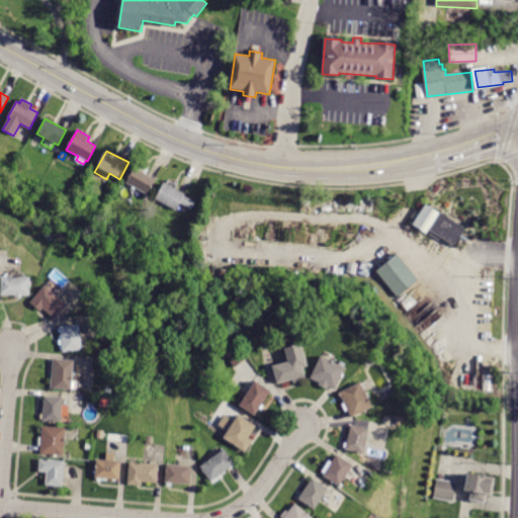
[(147,172),(146,174),(156,179),(148,195),(137,188),(136,190),(132,188),(134,186),(126,183),(135,168),(137,169),(138,167),(147,172)]
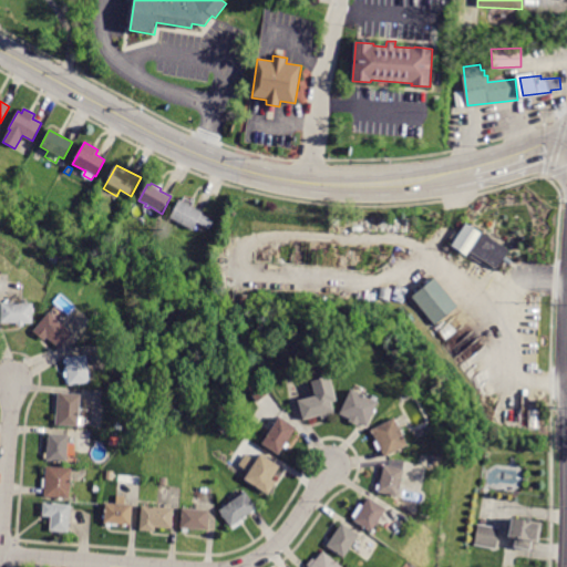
[(203,213),(202,215),(214,220),(205,236),(171,217),(181,199),(203,213)]
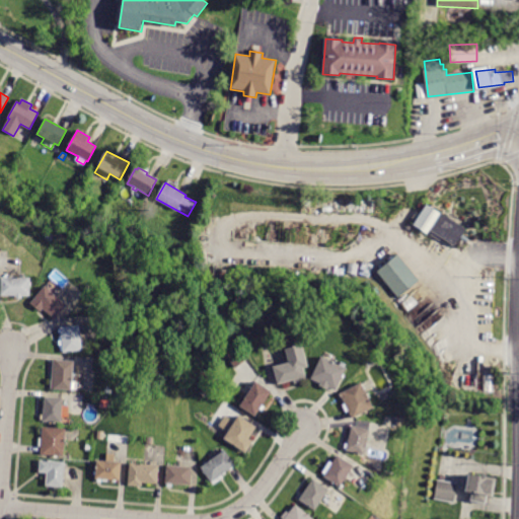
[(413,224),(427,232),(429,229),(454,245),(465,228),(426,203),(413,224)]
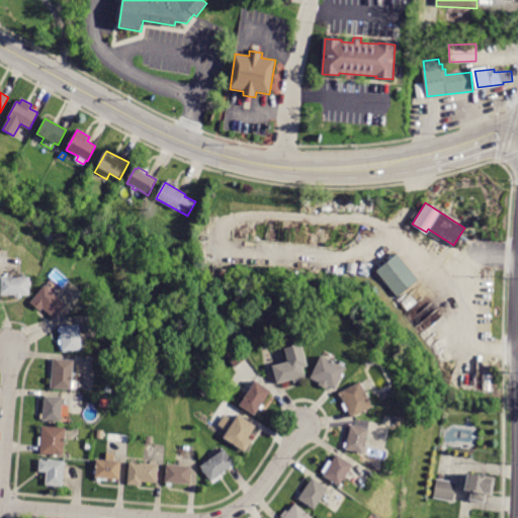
[(55,237),(52,242),(45,238),(48,232),(55,237)]
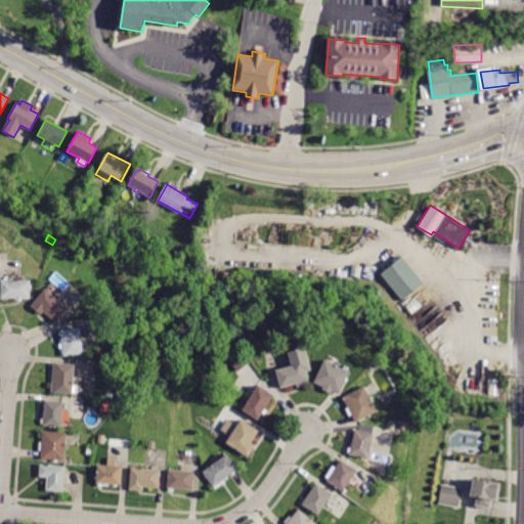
[(402,301),(382,275),(402,258),(424,285),(402,301)]
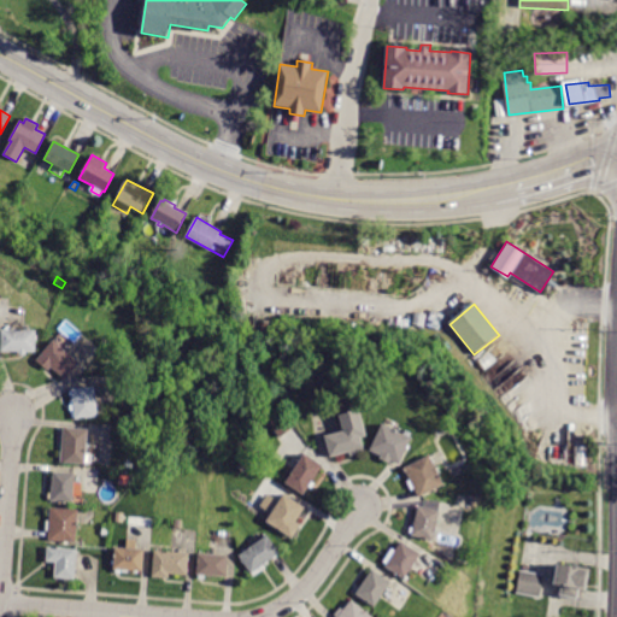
[(25,330),(36,330),(35,352),(1,351),(1,330),(25,330)]
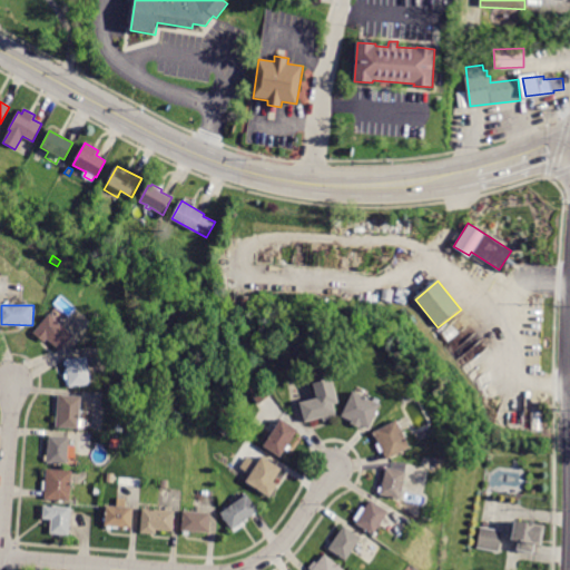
[(68,331),(74,336),(60,351),(47,340),(45,343),(33,333),(49,315),(68,331)]
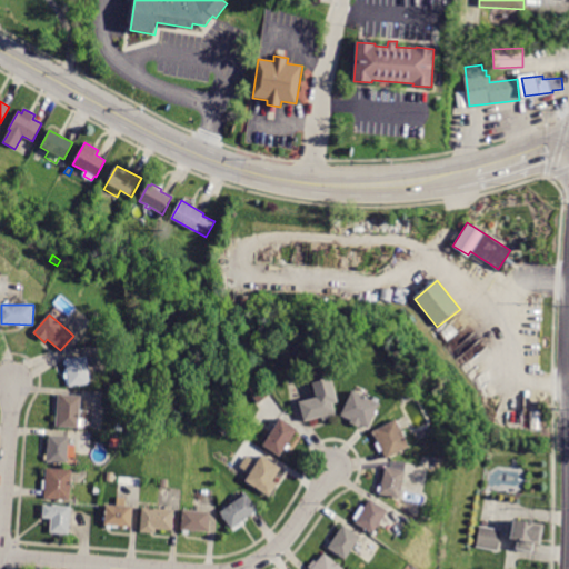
[(68,359),(88,357),(90,385),(69,388),(66,359),(68,359)]
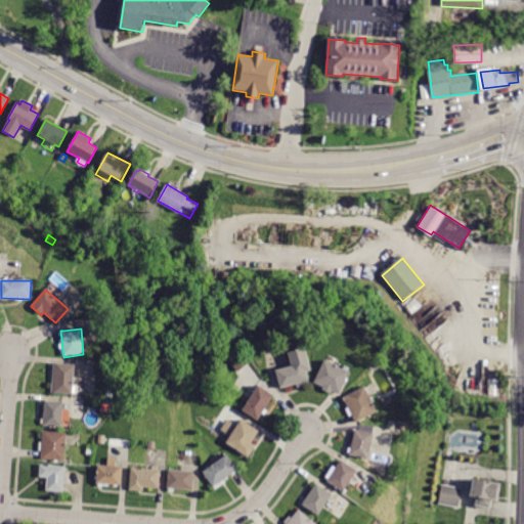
[(300,387),(298,388),(296,384),(280,388),(275,370),(292,365),(288,353),(305,348),(311,370),(305,372),(309,384),(300,387)]
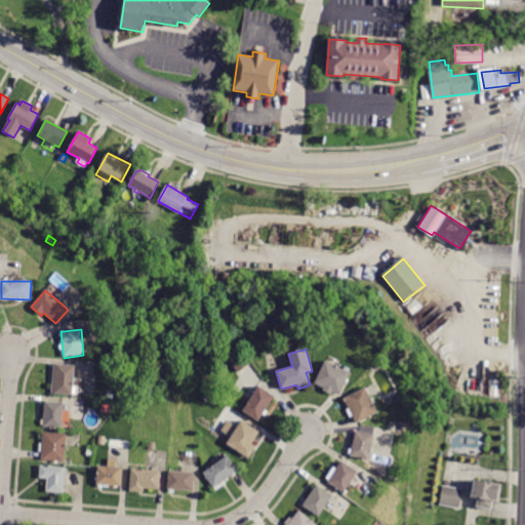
[(240,371),(238,373),(228,359),(239,350),(250,364),(240,371)]
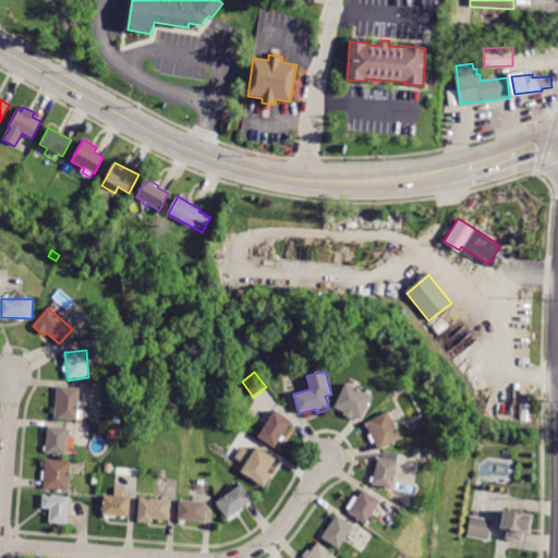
[(361,420),(353,416),(352,420),(343,415),(344,413),(335,408),(346,384),(373,396),(361,420)]
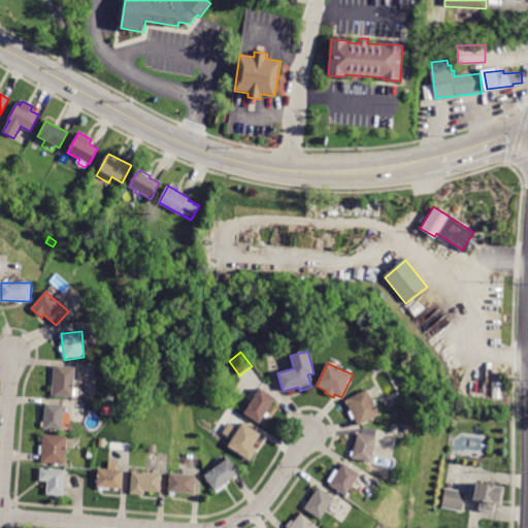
[(393,378),(388,368),(398,363),(404,373),(393,378)]
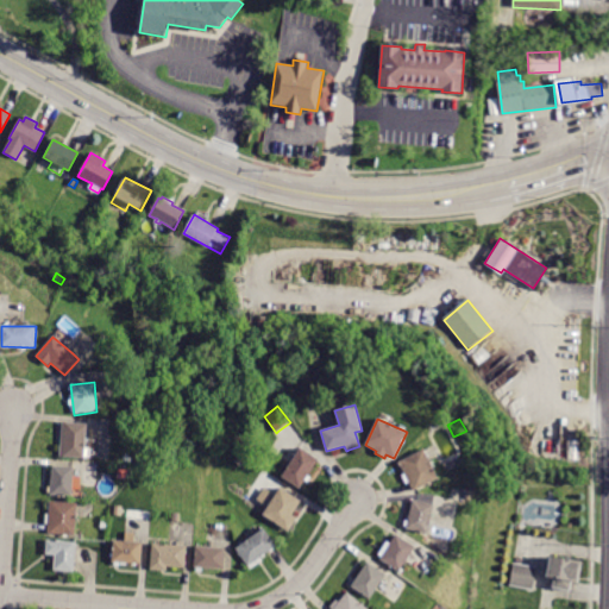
[(75,458),(60,457),(63,422),(87,425),(85,458),(75,458)]
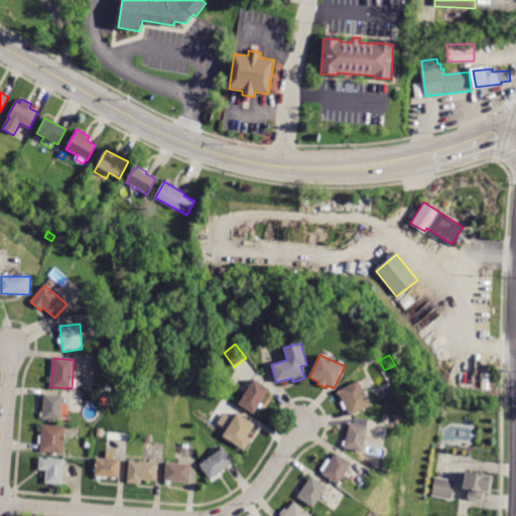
[(269,391),(261,403),(263,404),(260,408),(258,407),(254,414),(238,404),(254,379),(270,390),(269,391)]
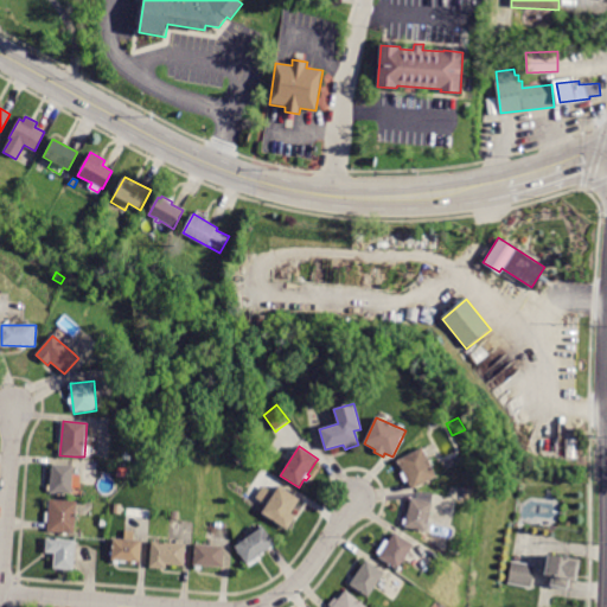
[(425,484),(413,490),(408,481),(404,483),(401,473),(403,472),(397,461),(422,448),(438,477),(425,484)]
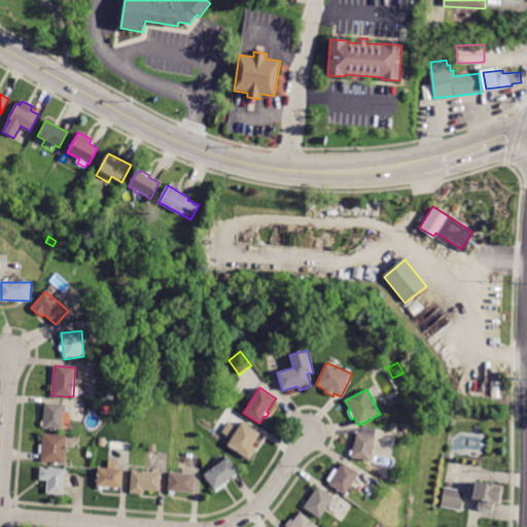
[(45,402),(65,405),(63,429),(44,428),(45,402)]
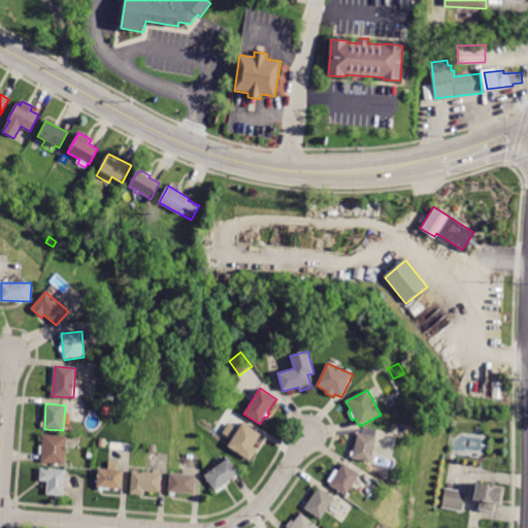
[(110,416),(102,414),(103,406),(112,408),(110,416)]
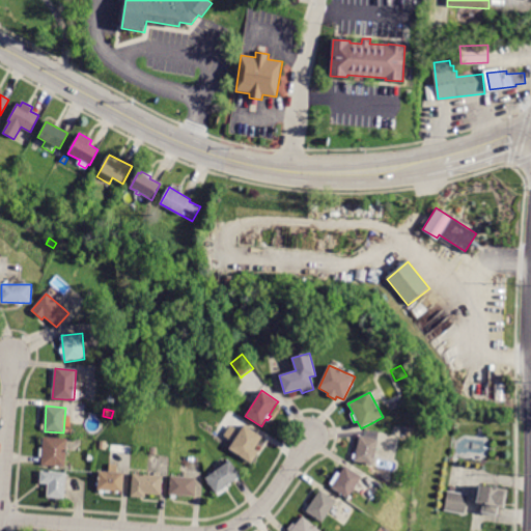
[(239,430),(230,424),(223,435),(231,440),(239,430)]
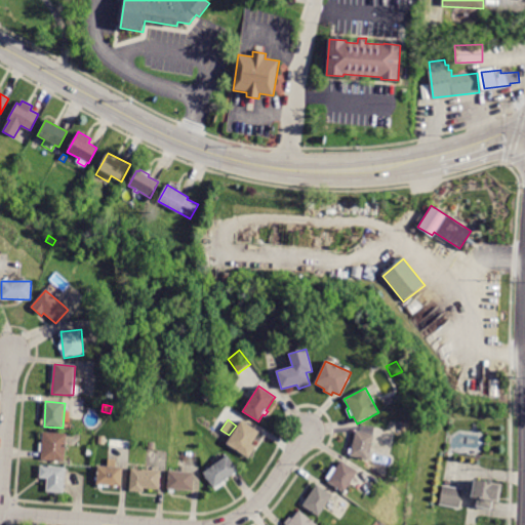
[(230,440),(241,420),(259,432),(252,444),(253,444),(246,455),(245,454),(244,455),(227,444),(230,440)]
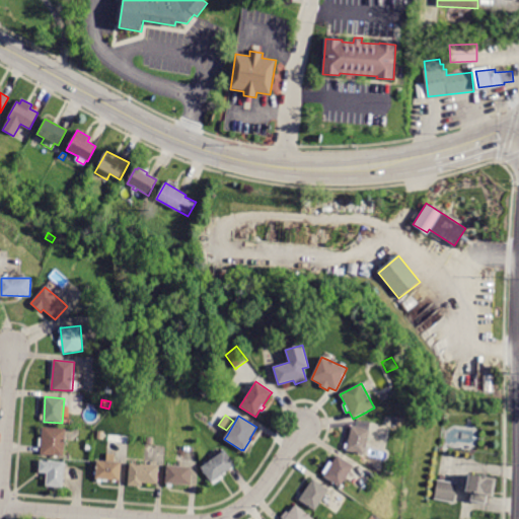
[(351,432),(352,426),(370,430),(364,455),(346,451),(347,448),(345,448),(346,443),(348,444),(351,432)]
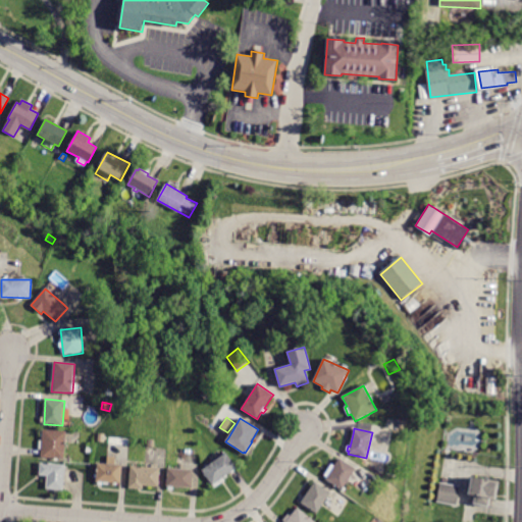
[(42,441),(43,429),(66,431),(64,459),(41,457),(42,441)]
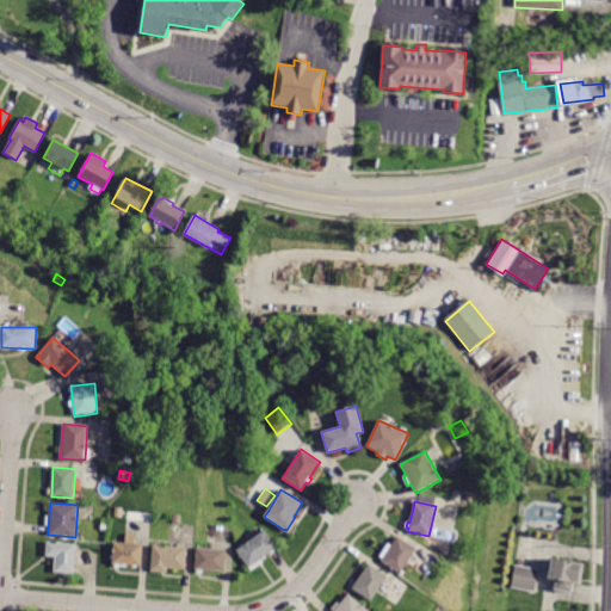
[(180,524),(172,523),(173,514),(181,514),(180,524)]
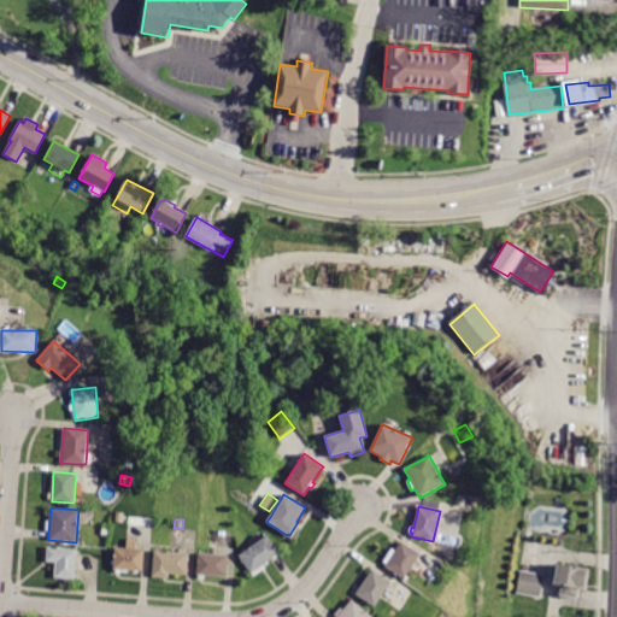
[(263,539),(266,535),(280,553),(264,565),(266,568),(253,577),(239,556),(263,539)]
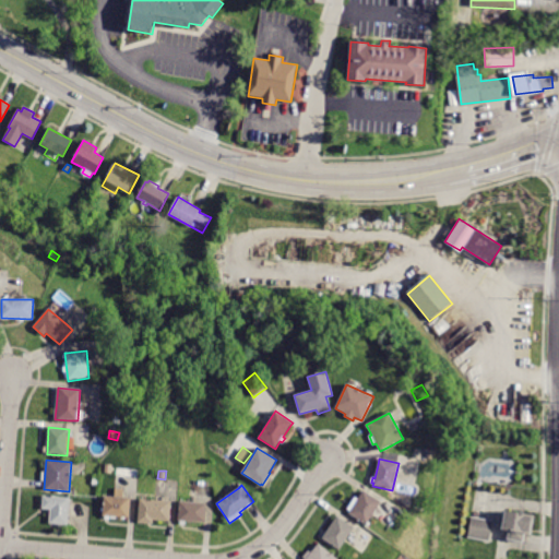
[(116,491),(116,489),(123,489),(122,498),(131,498),(129,519),(103,516),(105,497),(115,497),(116,491)]
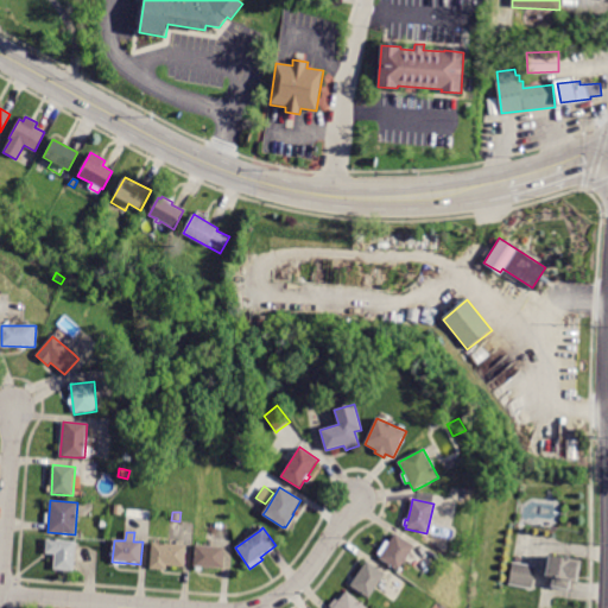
[(394,536),(396,534),(415,546),(399,570),(380,558),(381,556),(378,553),(386,540),(390,543),(394,536)]
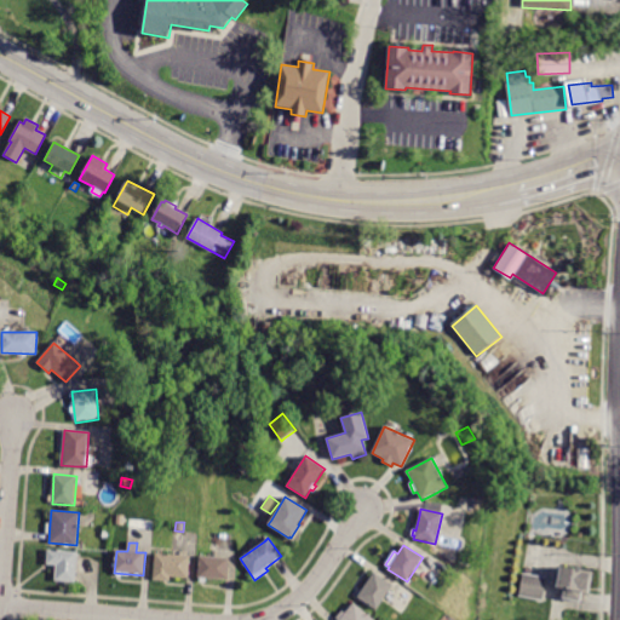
[(78,552),(75,583),(55,581),(56,566),(47,564),(49,550),(78,552)]
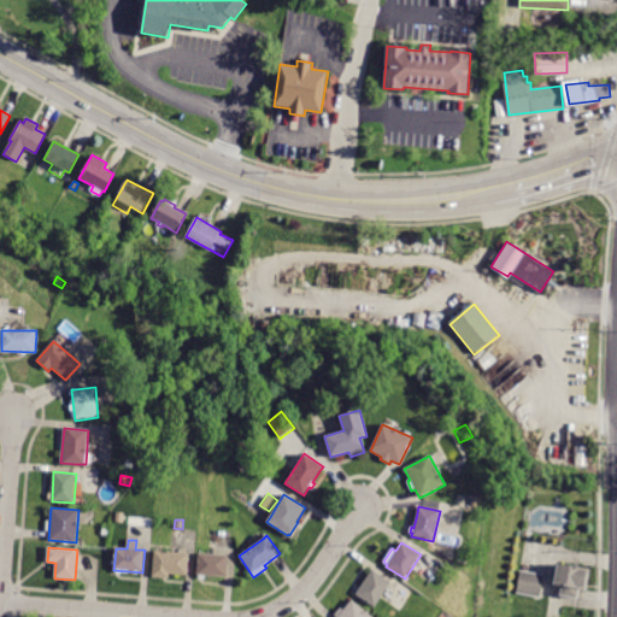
[(171,552),(189,553),(187,575),(169,574),(169,579),(152,577),(154,551),(171,552)]
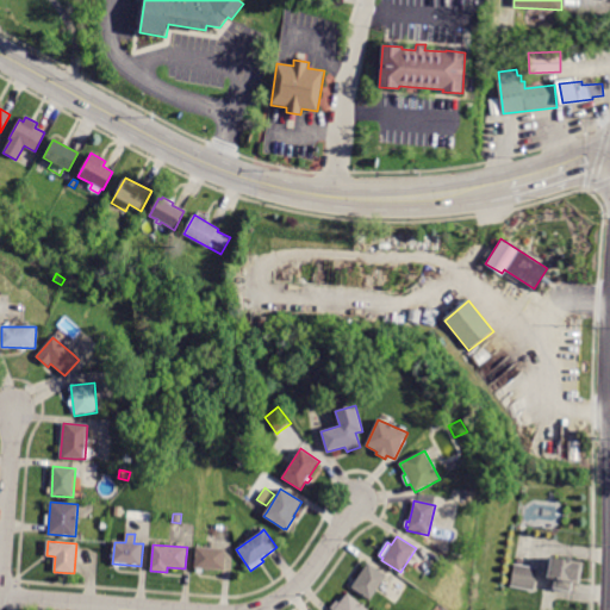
[(207,548),(225,549),(223,571),(203,570),(203,573),(197,573),(197,568),(194,568),(195,547),(207,548)]
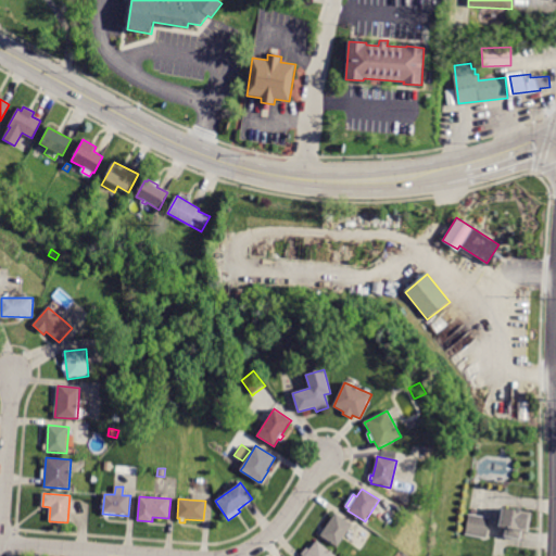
[(529,527),(528,532),(522,531),(521,540),(505,538),(506,528),(498,527),(502,508),(531,514),(529,527)]
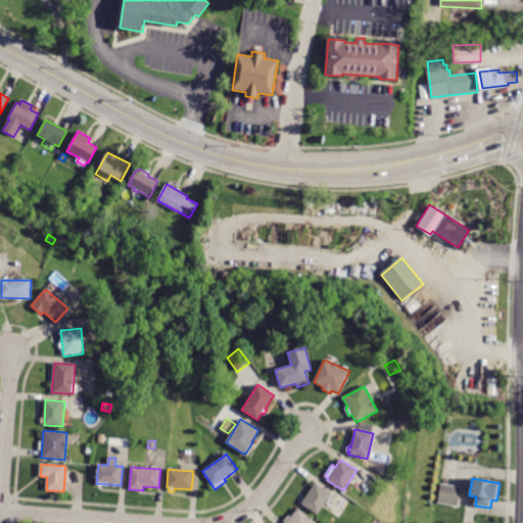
[(316,483),(331,493),(318,515),(301,504),(302,502),(301,501),(303,497),(305,498),(316,483)]
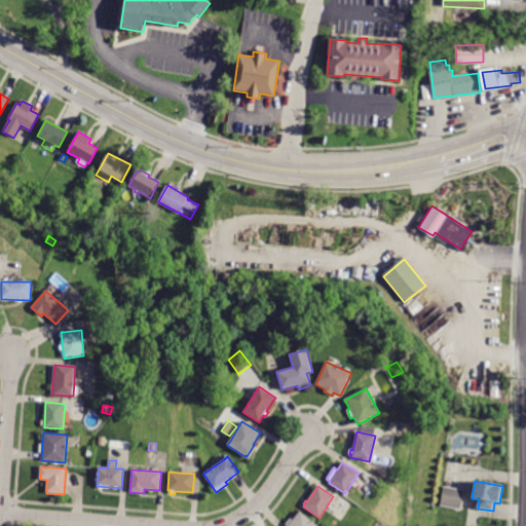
[(444,488),(444,487),(464,490),(460,510),(441,506),(444,488)]
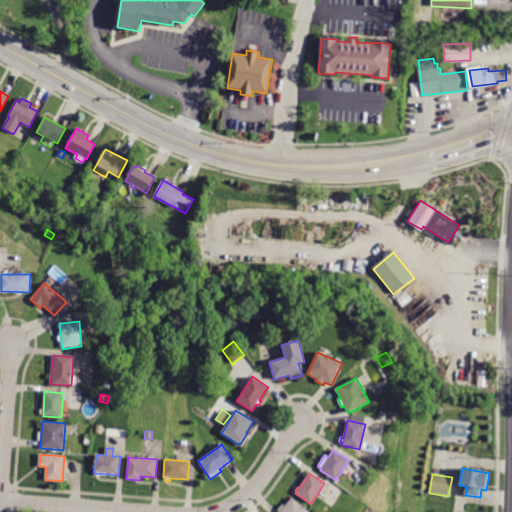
[(280,511),(278,510),(283,504),(285,506),(292,498),(308,511),(280,511)]
